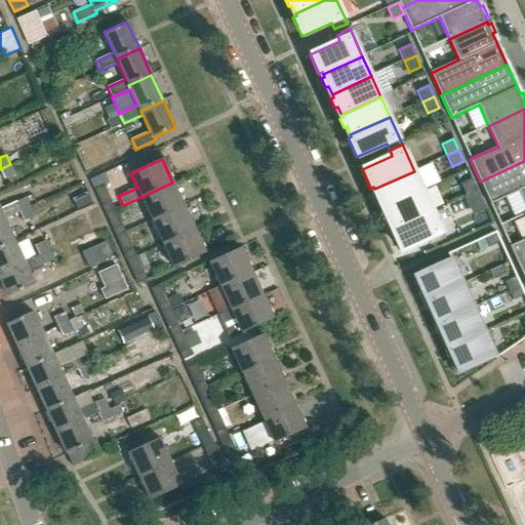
[(524,161),(480,182),(490,204),(519,192),(524,205),(524,161)]
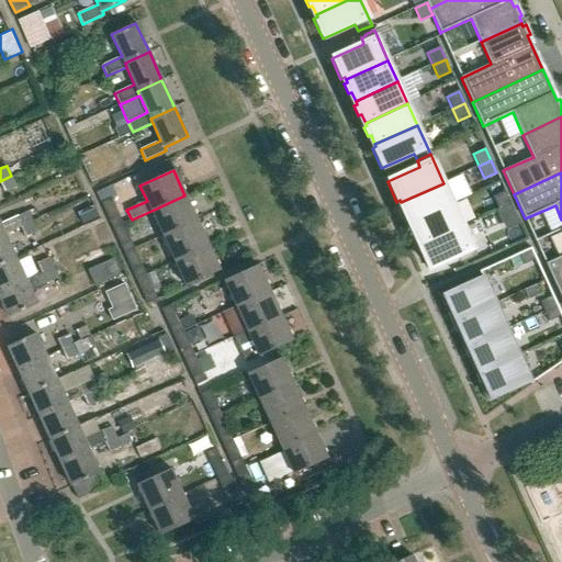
[(0,181),(0,183),(3,192),(15,187),(11,176),(0,181)]
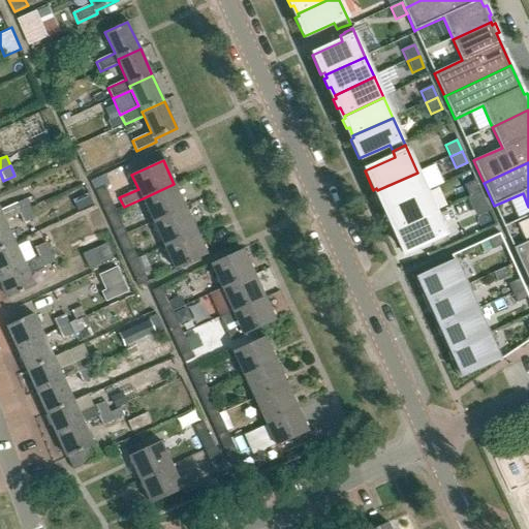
[(386,211),(427,192),(417,173),(377,190),(381,198),(378,199),(382,209),(385,208),(386,211)]
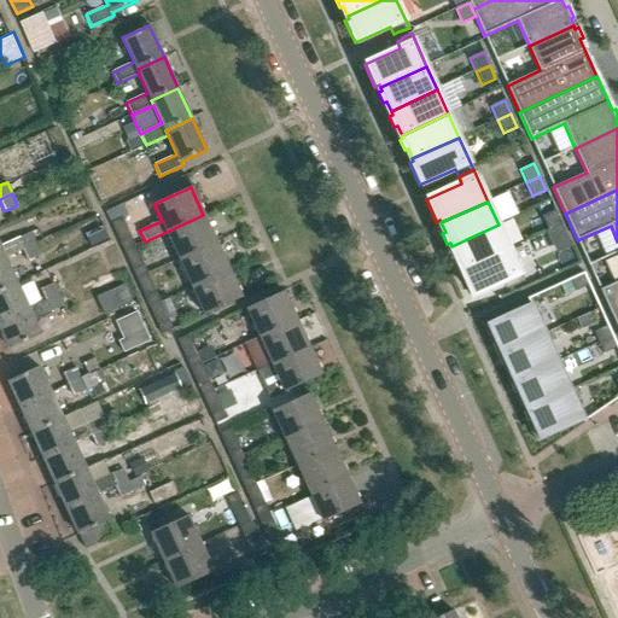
[(548,231),(561,225),(555,211),(542,217),(548,231)]
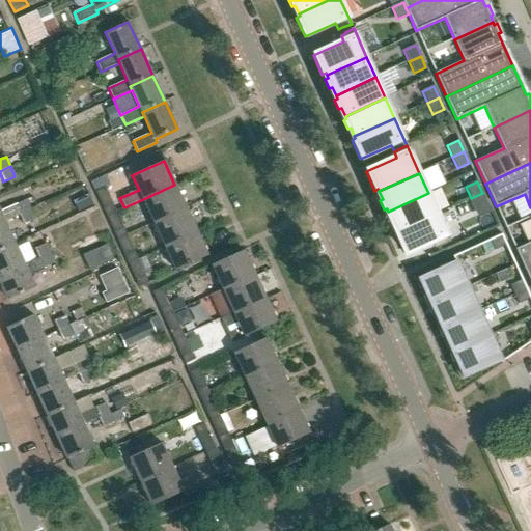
[(154,223),(186,208),(174,185),(143,199),(154,223)]
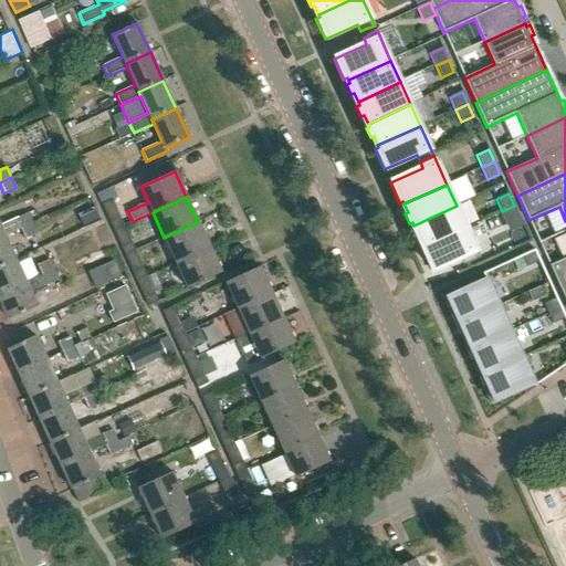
[(109,222),(119,218),(112,200),(102,205),(109,222)]
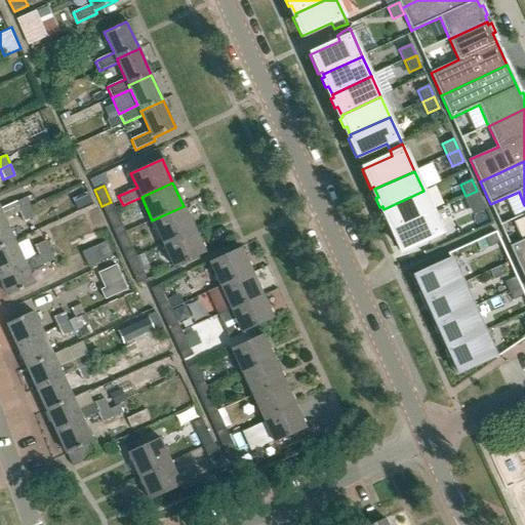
[(393,229),(433,211),(423,191),(384,209),(386,211),(382,213),(387,223),(390,220),(393,229)]
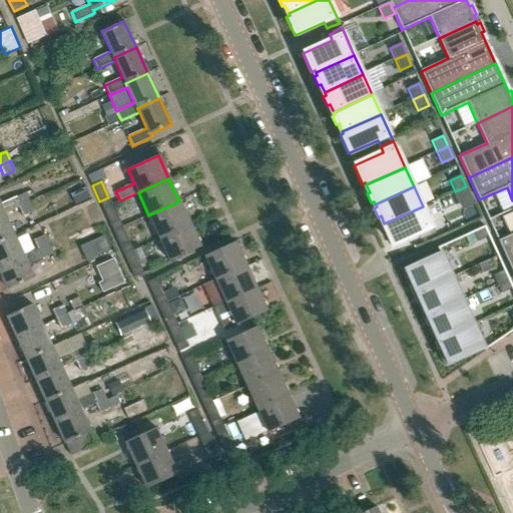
[(466,186),(455,191),(460,202),(471,197),(466,186)]
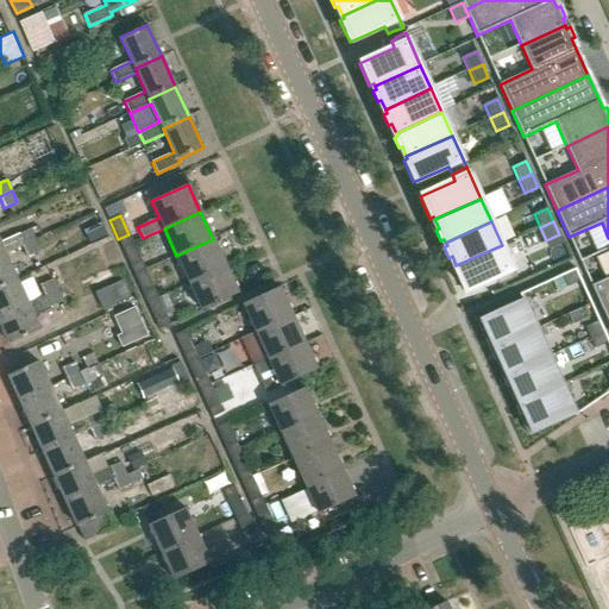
[(99,224),(82,232),(88,244),(105,236),(99,224)]
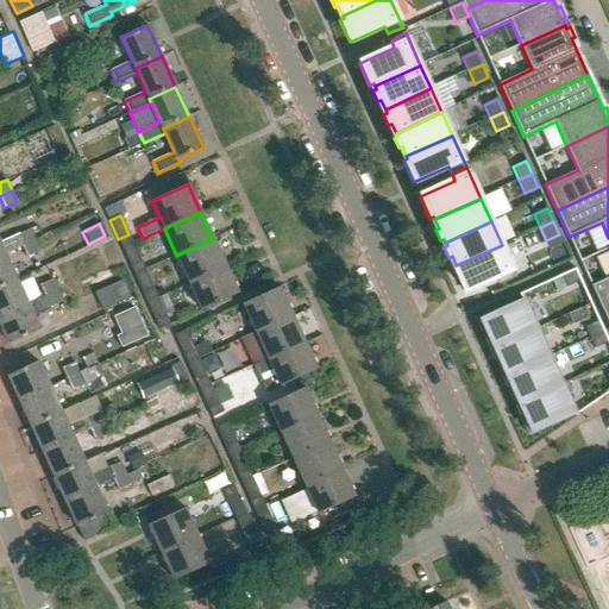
[(24,246),(36,240),(31,230),(0,242),(0,256),(5,255),(24,246)]
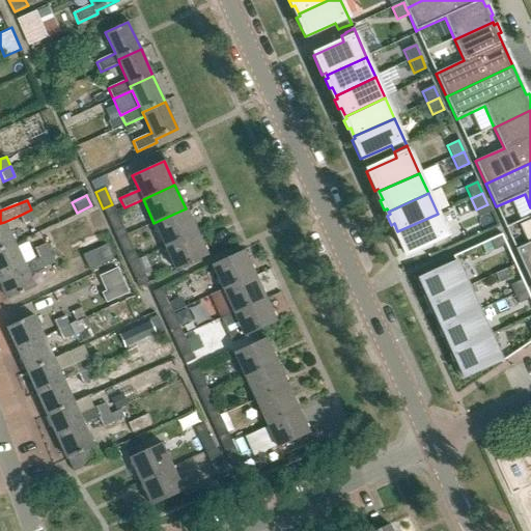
[(164,246),(196,231),(186,208),(154,223),(164,246)]
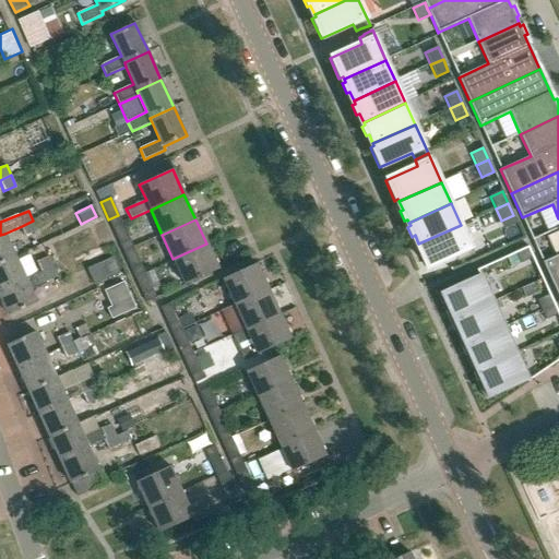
[(33,221),(22,226),(26,236),(37,232),(33,221)]
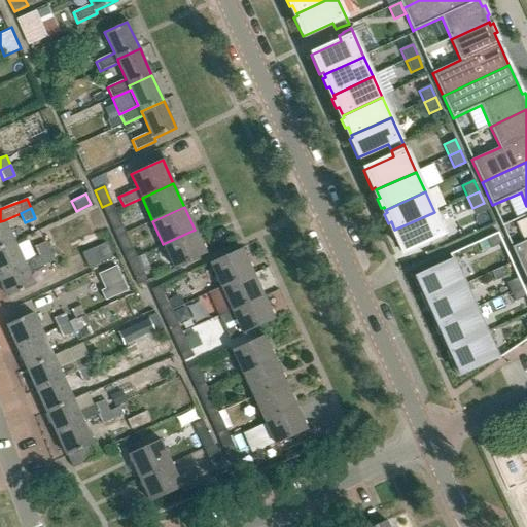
[(112,231),(121,225),(114,209),(105,213),(112,231)]
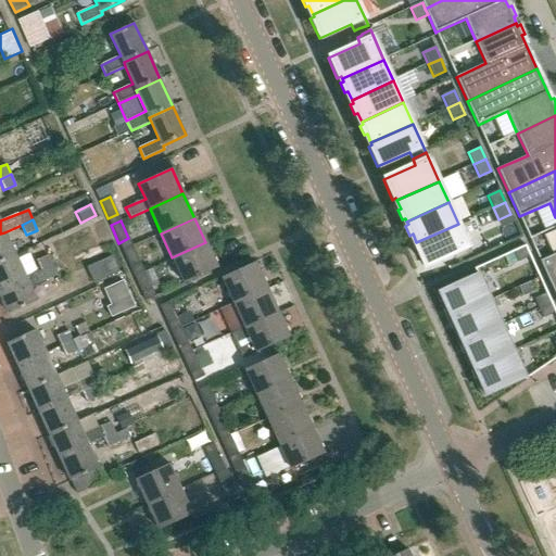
[(458,224),(416,242),(417,244),(414,247),(422,266),(455,252),(457,258),(463,256),(463,257),(471,253),(458,224)]
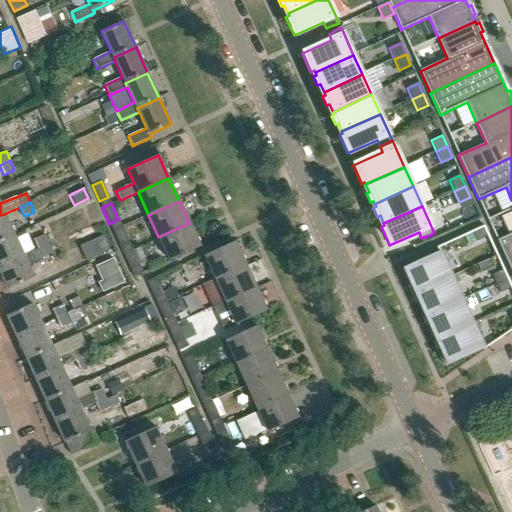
[(507,262),(511,260),(511,208),(511,209),(511,210),(511,233),(497,240),(507,262)]
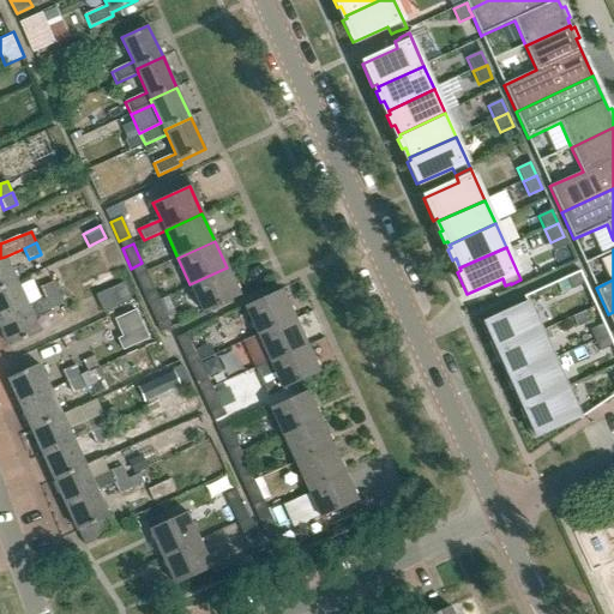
[(0,288),(17,282),(5,257),(0,258),(0,288)]
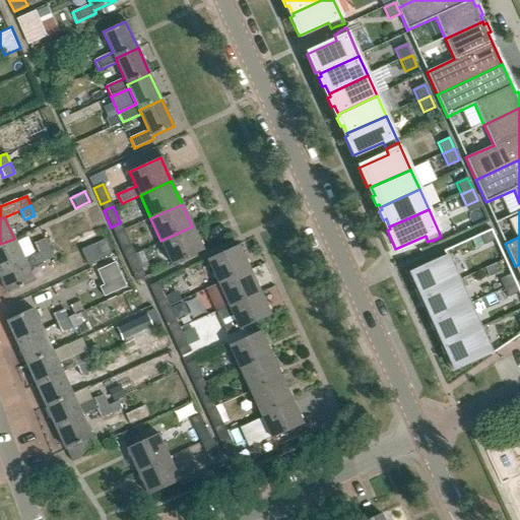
[(192,226),(160,241),(172,265),(203,251),(192,226)]
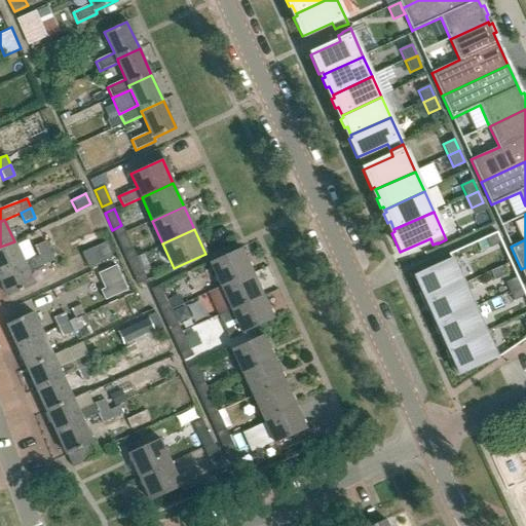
[(123,253),(133,249),(124,232),(115,237),(123,253)]
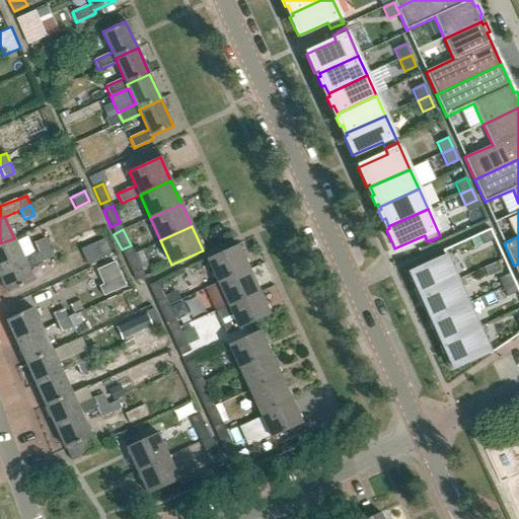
[(491,229),(478,234),(484,245),(496,239),(491,229)]
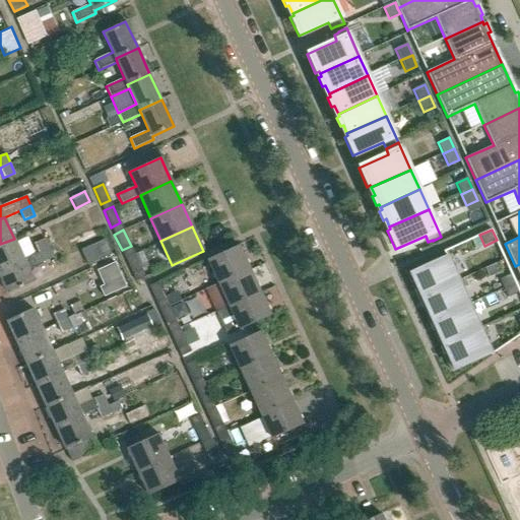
[(0,270),(23,260),(14,239),(0,244),(0,270)]
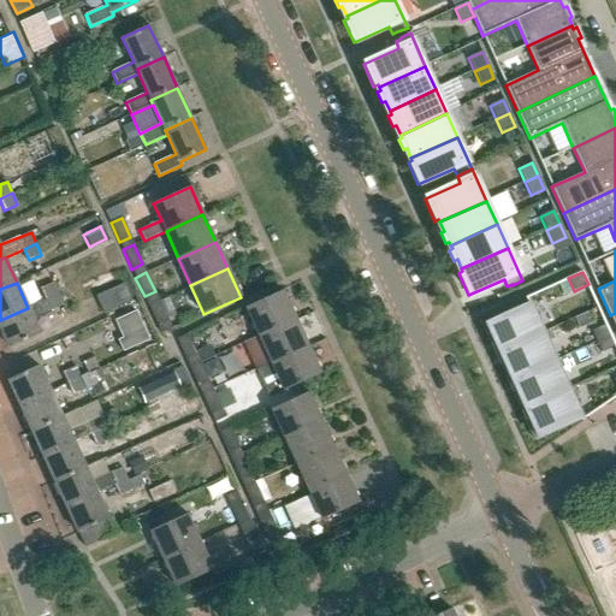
[(45,300),(58,294),(53,283),(40,289),(45,300)]
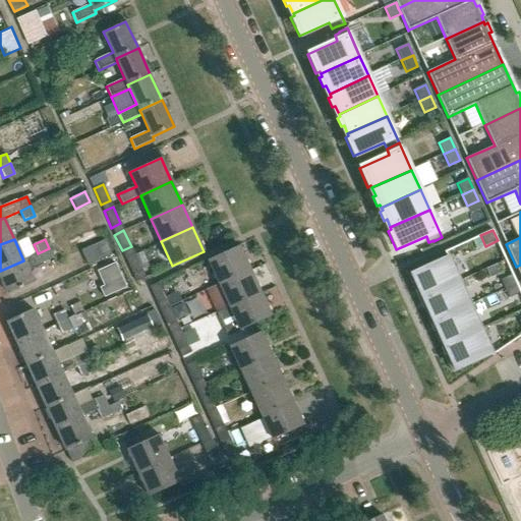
[(88,266),(111,255),(105,240),(81,251),(88,266)]
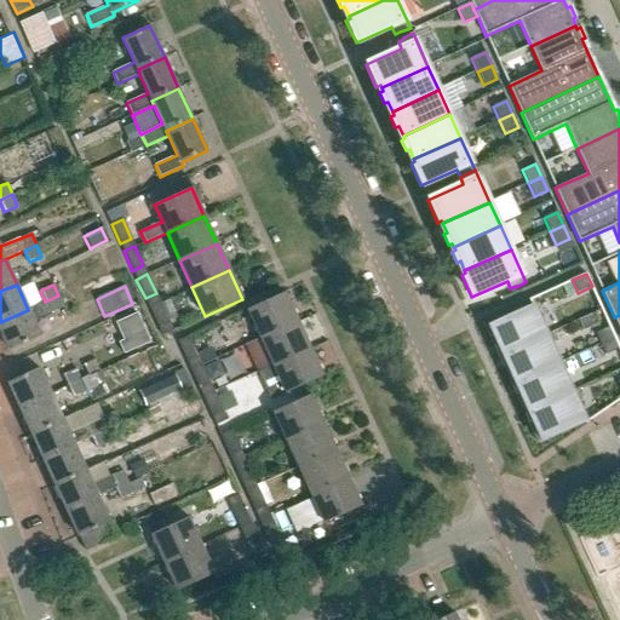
[(260,338),(297,321),(285,293),(247,310),(260,338)]
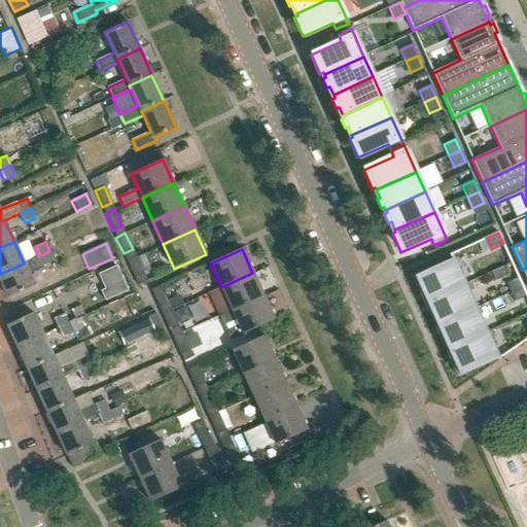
[(24,264),(0,274),(0,279),(8,297),(34,285),(29,274),(43,268),(42,267),(54,260),(49,251),(38,256),(24,264)]
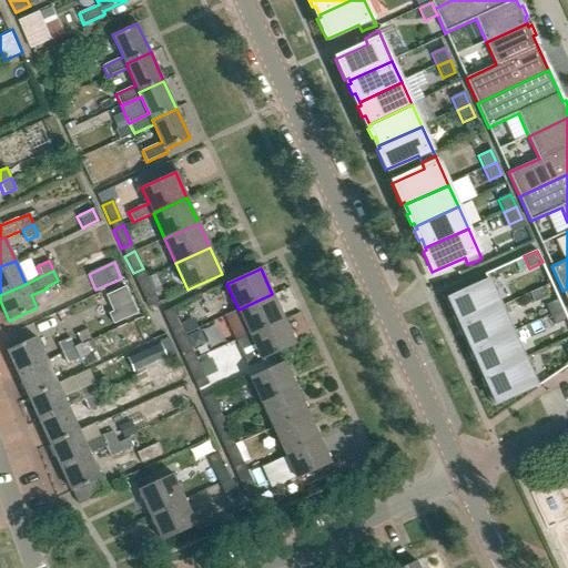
[(149,307),(159,303),(154,294),(146,276),(137,281),(144,298),(149,307)]
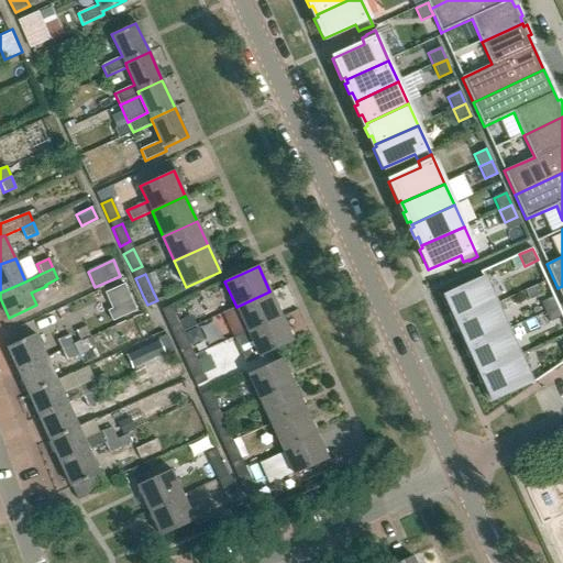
[(485,277),(441,297),(449,315),(452,313),(456,322),(497,304),(485,277)]
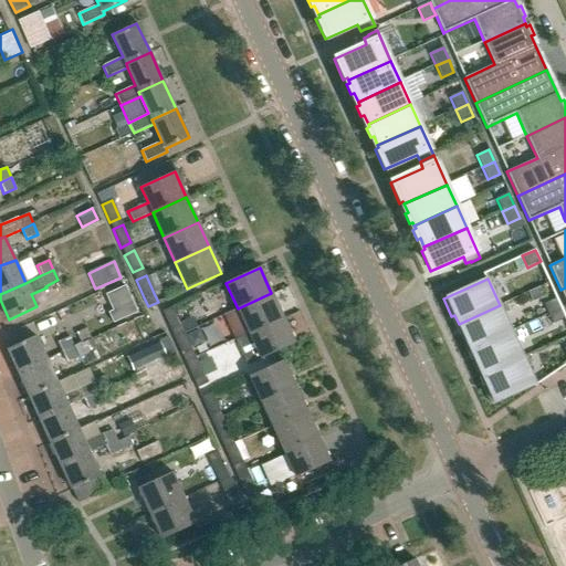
[(107,295),(114,311),(109,313),(114,323),(138,312),(126,286),(107,295)]
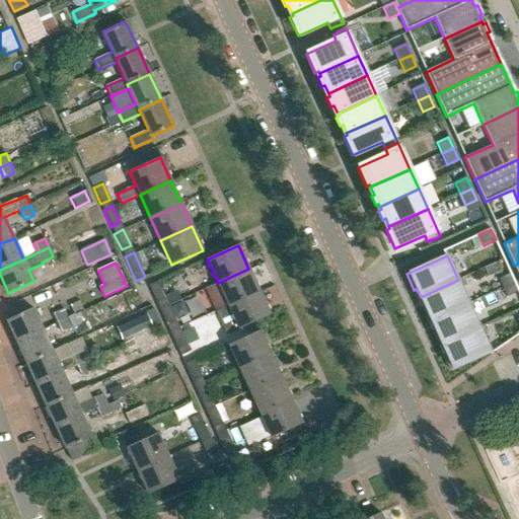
[(218,283),(228,306),(260,291),(248,269),(218,283)]
